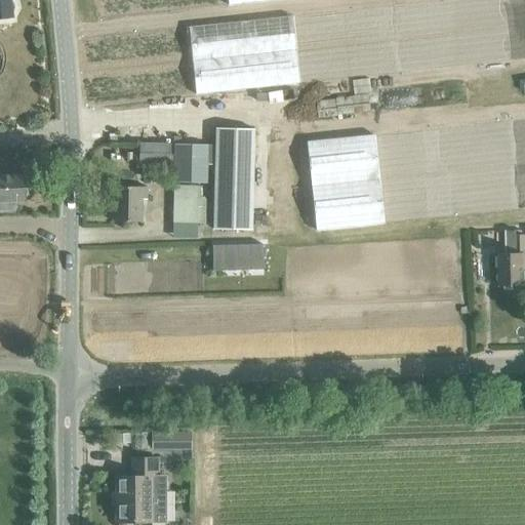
[(0,0),(0,18),(11,17),(10,12),(11,11),(12,10),(12,8),(12,7),(12,5),(12,4),(11,3),(10,2),(9,1),(8,0),(0,0)]
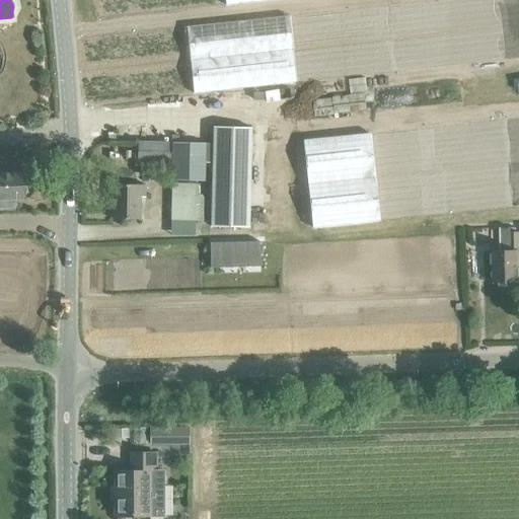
[(247,227),(250,128),(213,127),(212,150),(204,149),(204,144),(172,143),(172,154),(167,154),(167,143),(137,142),(137,161),(167,162),(167,161),(171,161),(171,180),(203,180),(204,156),(212,156),(210,226),(247,227)]
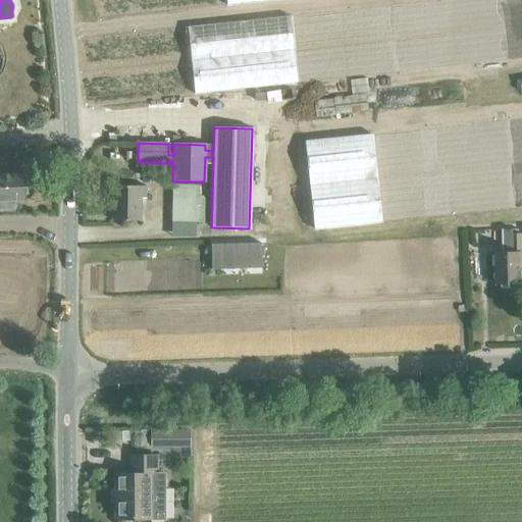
[(0,209),(11,209),(13,206),(13,201),(23,201),(23,197),(25,195),(25,189),(23,188),(22,175),(0,175),(0,209)]
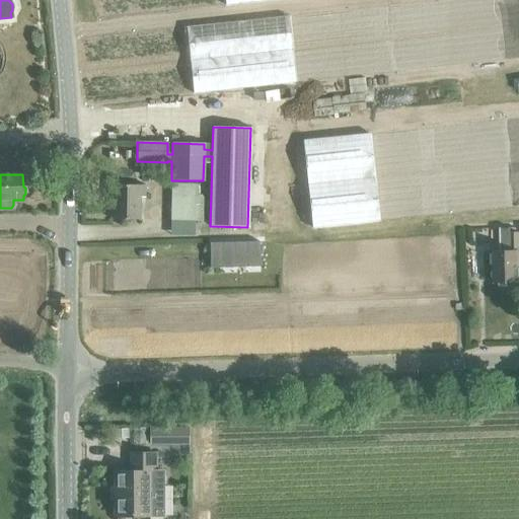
[(194,221),(195,182),(172,181),(171,221),(194,221)]
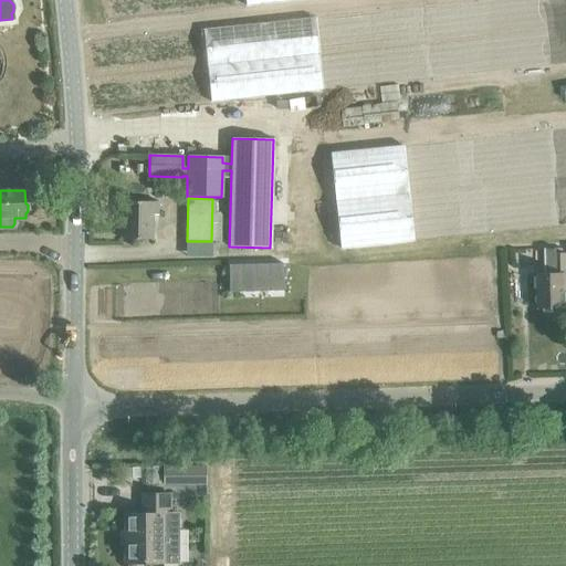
[(156,202),(122,202),(119,202),(119,239),(150,240),(150,219),(156,218),(156,202)]
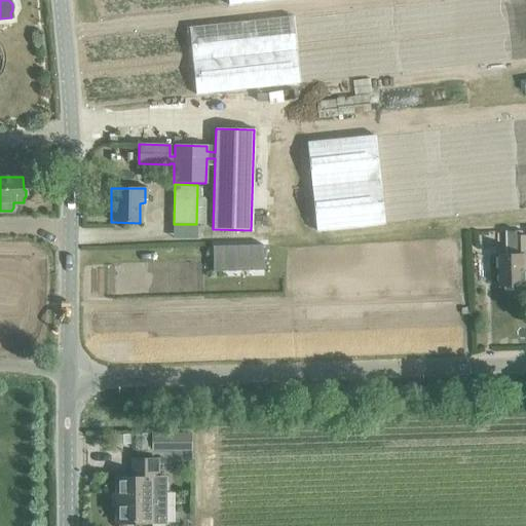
[(525,287),(525,230),(524,231),(524,237),(518,237),(518,232),(508,232),(508,249),(512,249),(513,257),(501,257),(501,288),(525,287)]
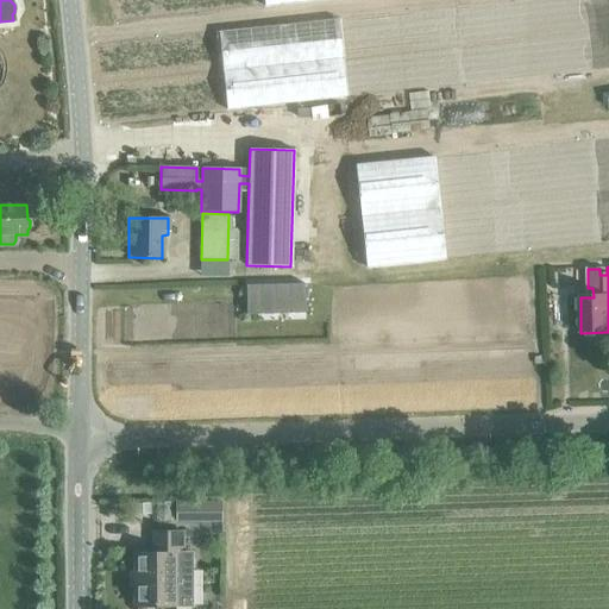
[(303,283),(245,286),(246,314),(305,313),(303,283)]
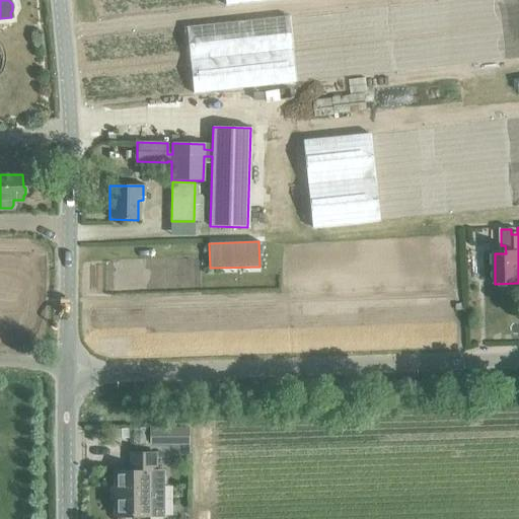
[(188,427),(149,427),(149,445),(188,445),(188,427)]
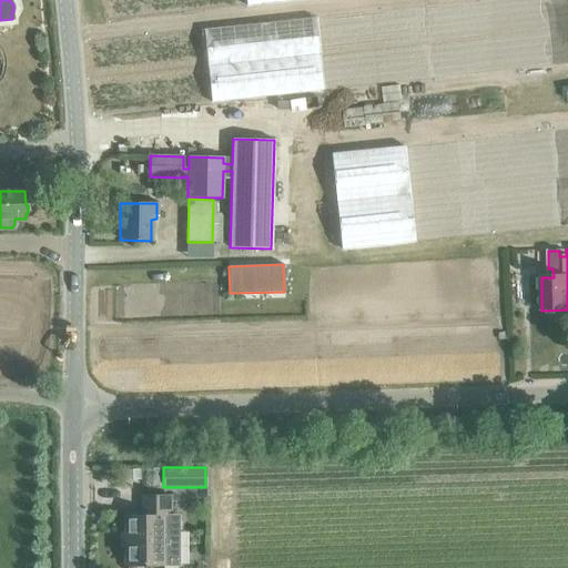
[(171,496),(143,497),(143,516),(125,516),(125,535),(122,535),(122,545),(125,545),(125,565),(129,565),(128,567),(141,567),(142,565),(176,564),(176,515),(171,515),(171,496)]
